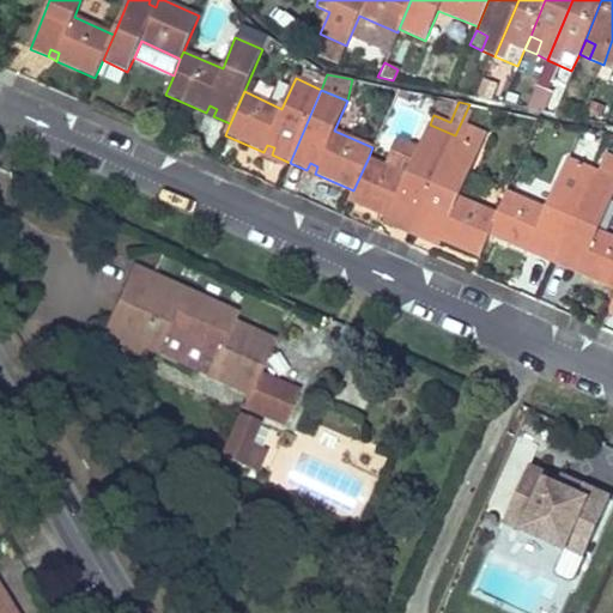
[(455,135),(414,229),(434,237),(436,229),(444,232),(439,241),(479,258),(487,235),(497,214),(459,196),(480,147),(472,143),(487,108),(469,104),(455,135)]
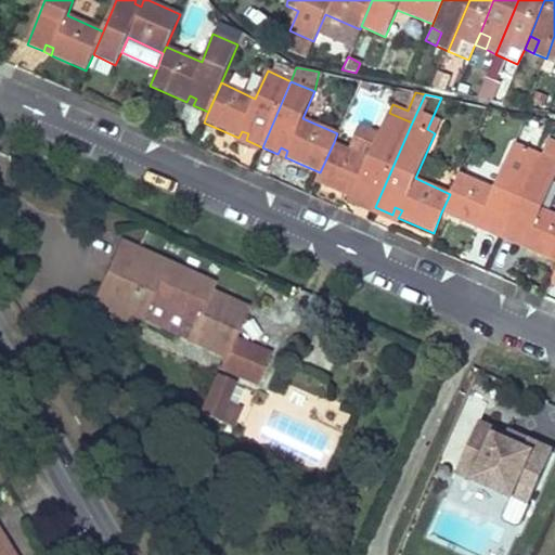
[(190,95),(186,102),(193,105),(196,99),(190,95)]
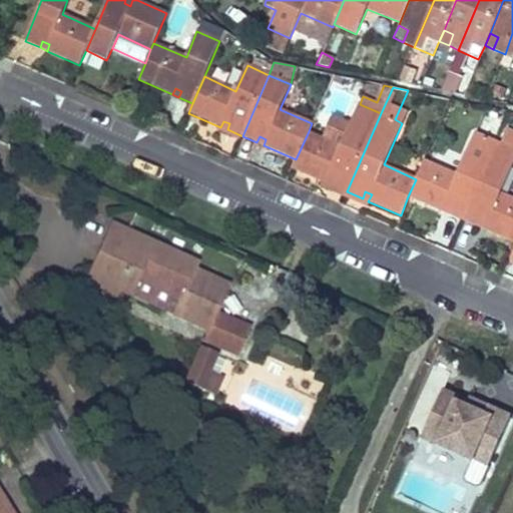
[(296,159),(293,168),(322,181),(326,182),(330,175),(336,177),(333,185),(347,191),(381,113),(360,104),(340,145),(309,131),(296,159)]
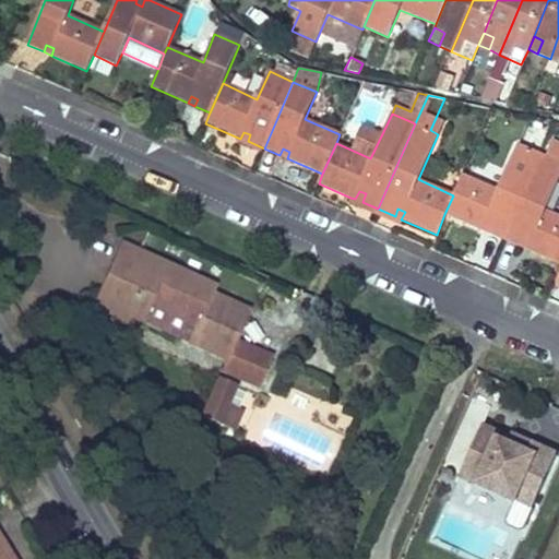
[(244,132),(240,139),(248,141),(250,134),(244,132)]
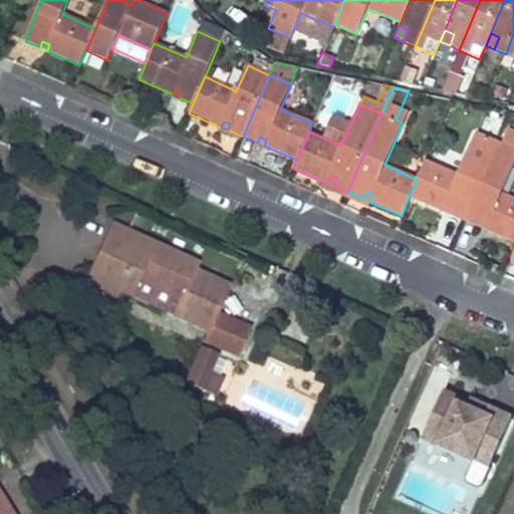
[(497,143),(463,220),(477,226),(480,219),(488,222),(485,230),(513,242),(513,199),(501,193),(513,163),(513,132),(507,130),(500,145),(497,143)]
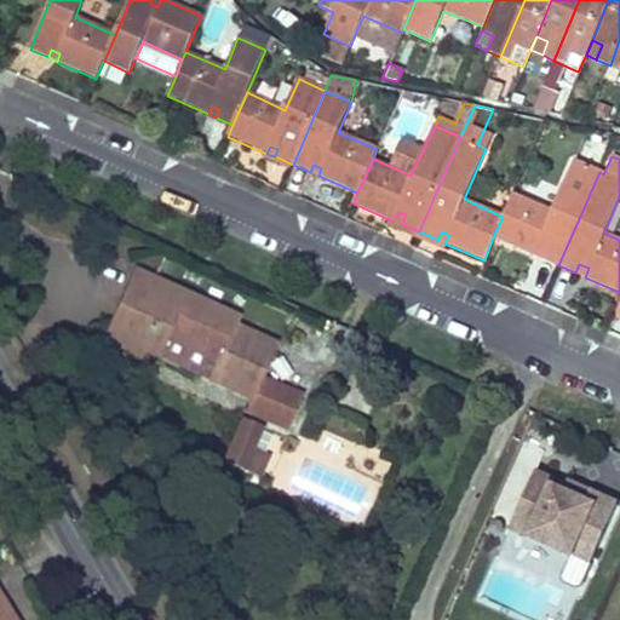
[(503,217),(493,237),(533,254),(537,247),(545,250),(541,258),(558,265),(600,172),(573,161),(551,211),(512,194),(503,217)]
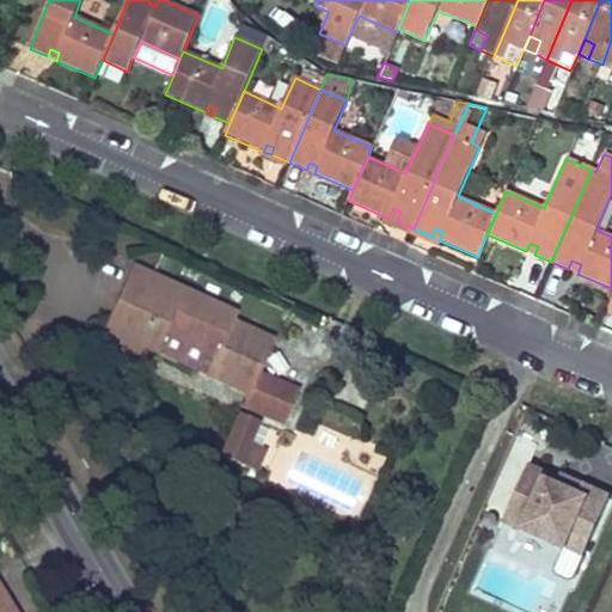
[(310,163),(306,170),(314,173),(317,166),(310,163)]
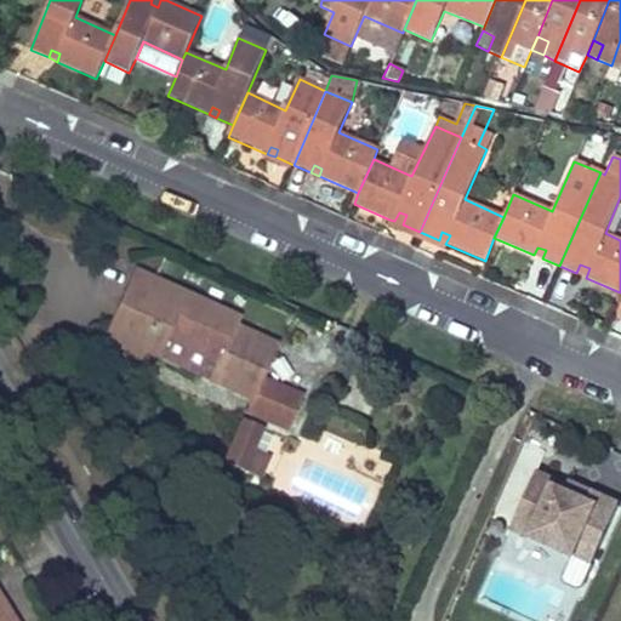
[(389,220),(386,226),(417,239),(420,232),(403,224),(394,221),(389,220)]
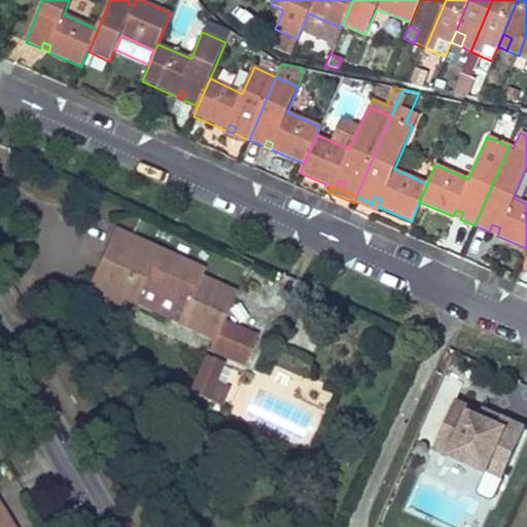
[(375,197),(373,204),(378,207),(382,200),(375,197)]
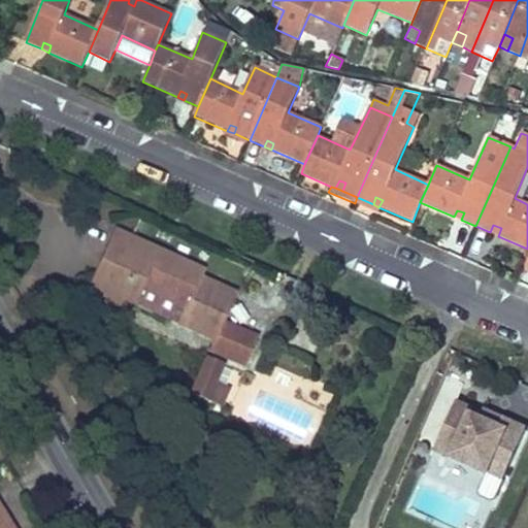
[(457,210),(454,217),(461,220),(464,212),(457,210)]
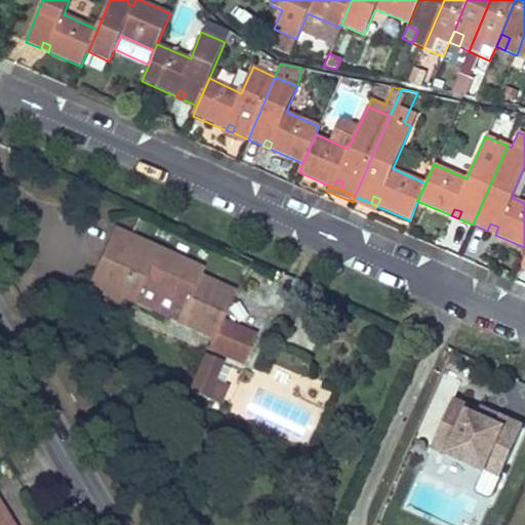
[(490,224),(487,231),(495,235),(498,227),(490,224)]
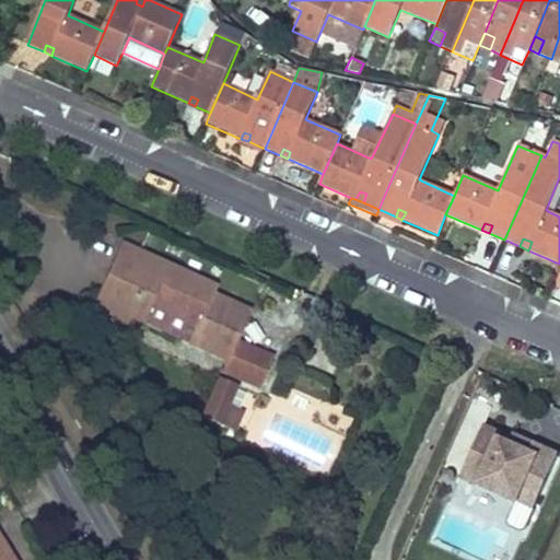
[(120,244),(100,289),(111,293),(114,287),(112,284),(128,248),(120,244)]
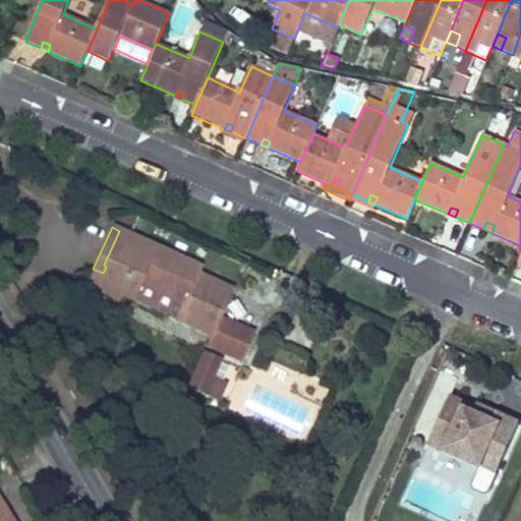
[(103,273),(93,269),(84,288),(129,309),(134,301),(167,316),(171,308),(176,299),(184,303),(179,312),(176,321),(211,337),(207,346),(241,362),(253,334),(220,319),(232,292),(197,275),(200,268),(119,231),(104,265),(106,267),(103,273)]
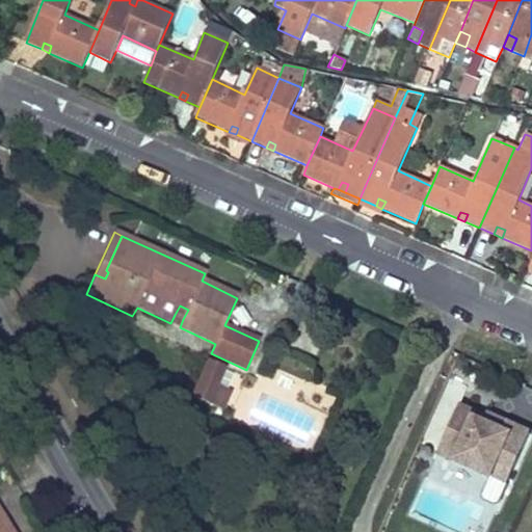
[(180,306),(175,315),(183,319),(188,310),(180,306)]
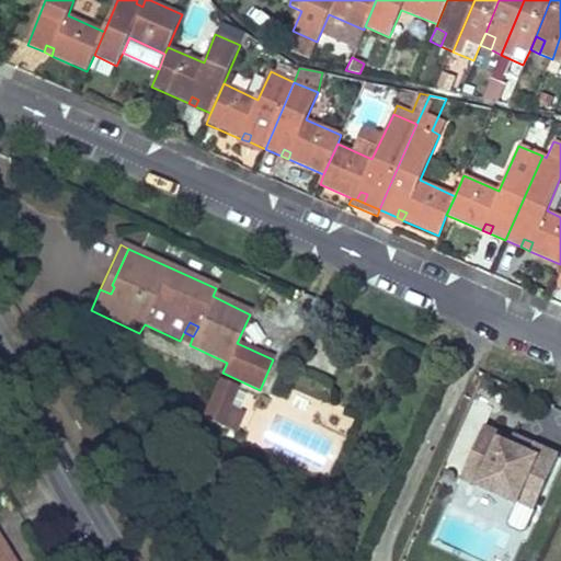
[(219,379),(208,401),(226,409),(236,387),(219,379)]
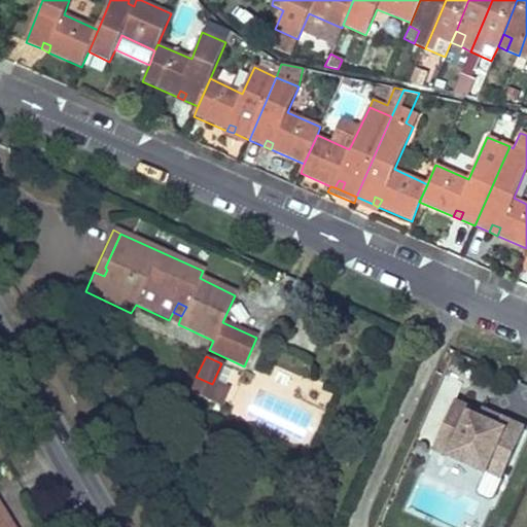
[(196,377),(188,392),(205,400),(212,384),(196,377)]
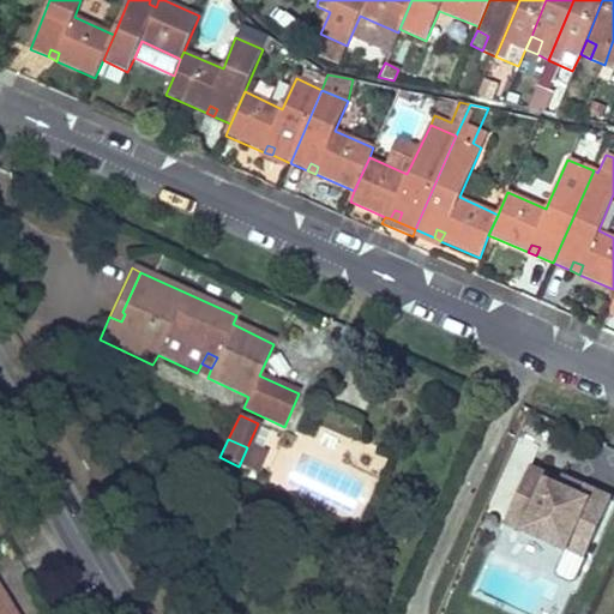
[(559,488),(561,482),(530,468),(505,522),(567,552),(570,546),(587,554),(612,499),(593,491),(587,501),(559,488)]
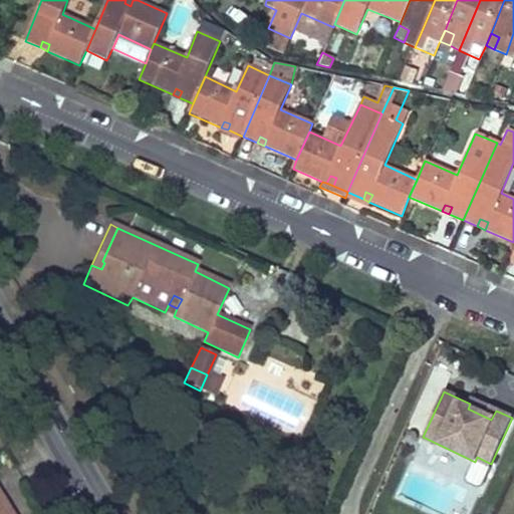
[(473,400),(470,404),(468,409),(491,420),(496,411),(473,400)]
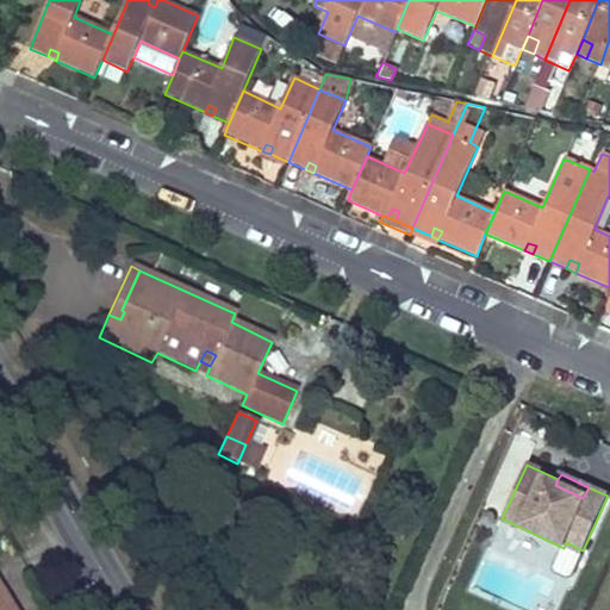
[(566,542),(564,548),(556,564),(573,571),(583,551),(566,542)]
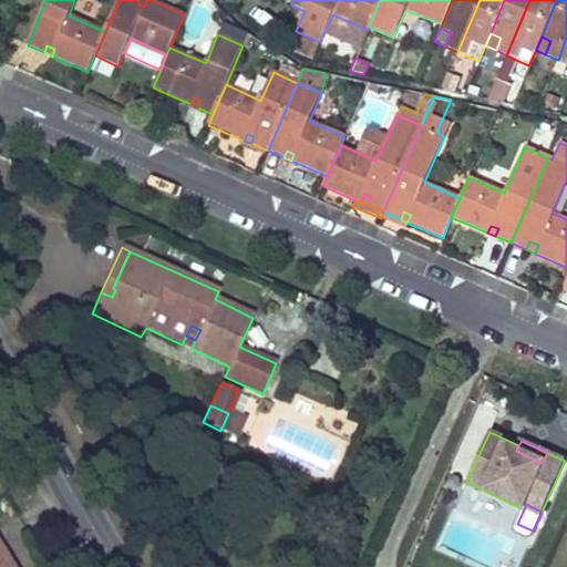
[(12,566),(1,549),(0,549),(0,558),(4,566),(12,566)]
